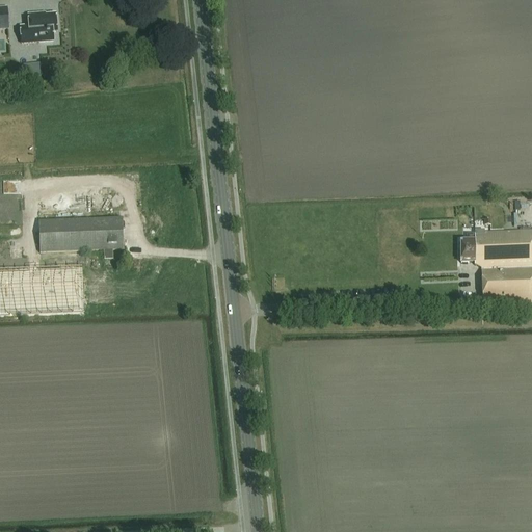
[(0,30),(9,30),(7,8),(0,8),(0,30)]
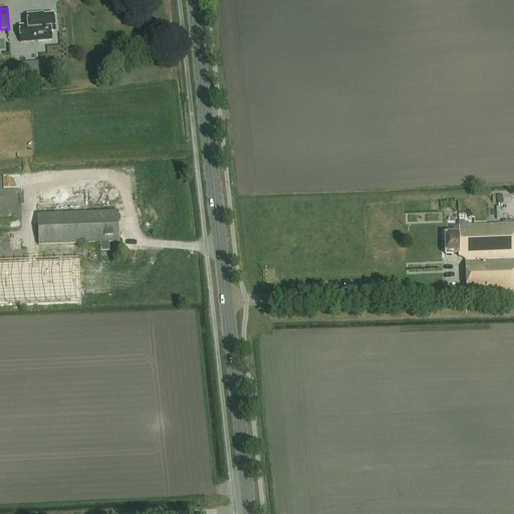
[(28,25),(20,26),(21,43),(51,40),(51,31),(54,31),(53,14),(40,15),(40,13),(27,15),(28,25)]
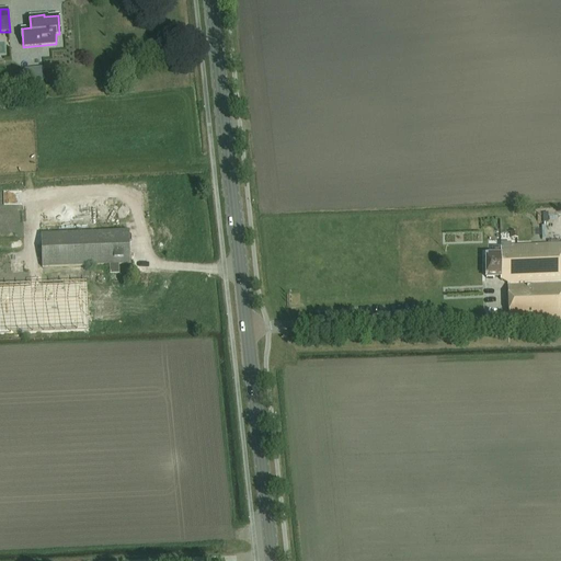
[(503,228),(519,227),(519,216),(502,217),(503,228)]
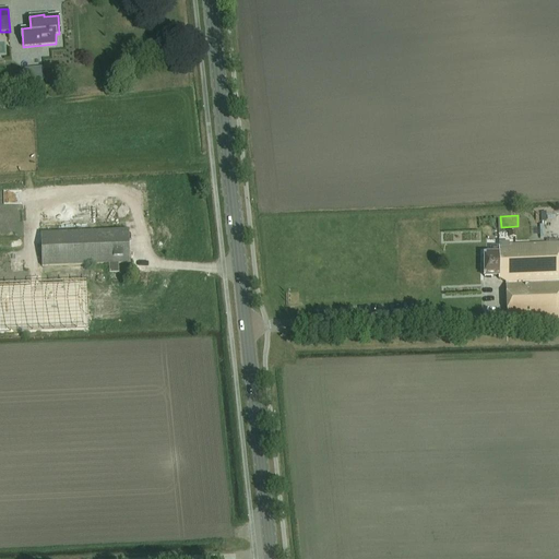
[(129,230),(42,234),(43,268),(130,264),(129,230)]
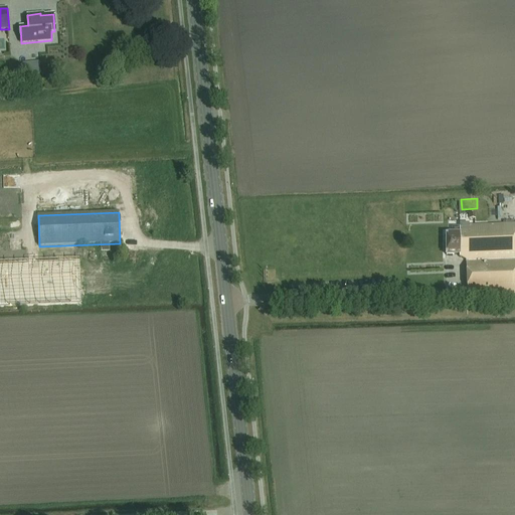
[(468,298),(514,296),(514,224),(469,226),(469,227),(460,228),(452,227),(452,234),(446,234),(446,255),(460,255),(460,258),(467,261),(468,298)]
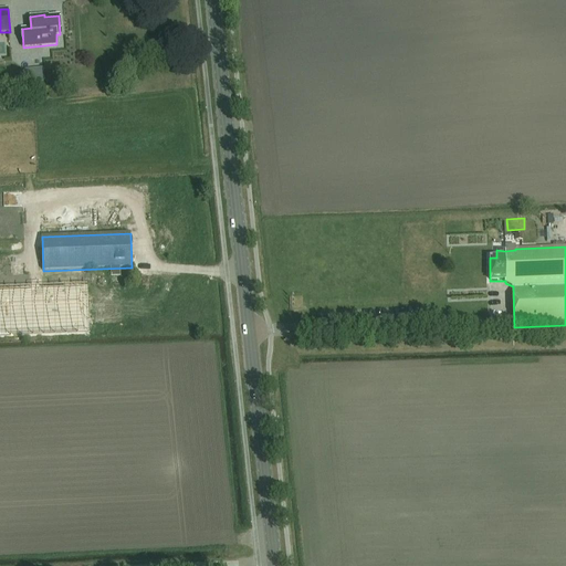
[(87,283),(0,285),(0,337),(90,335),(87,283)]
